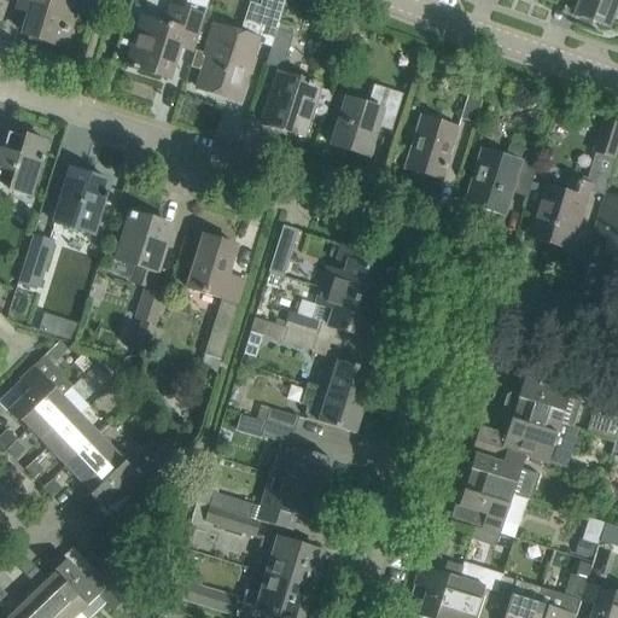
[(28,0),(33,1),(23,34),(63,47),(77,0),(28,0)]
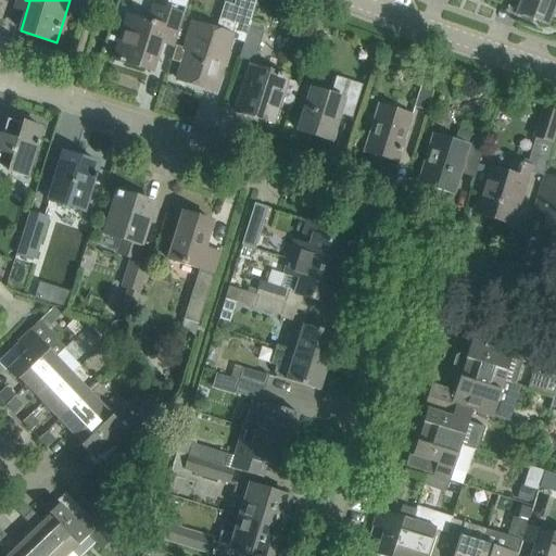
[(250,22),(256,0),(235,0),(232,7),(230,15),(250,22)]
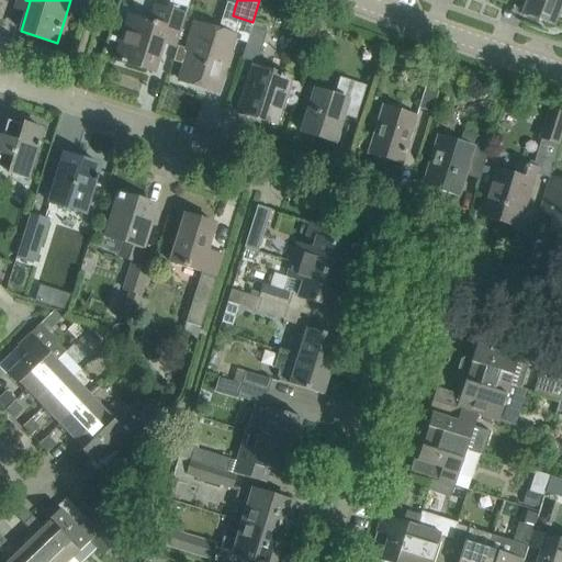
[(528,0),(524,14),(551,25),(560,0),(528,0)]
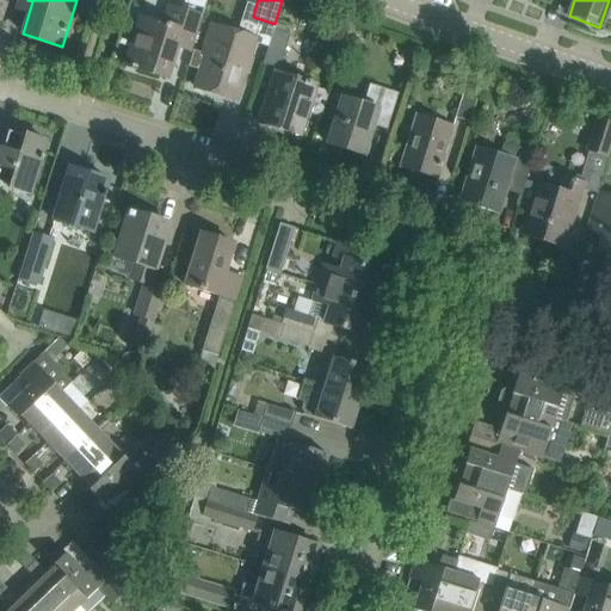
[(266,48),(267,48),(273,31),(272,31),(275,24),(253,17),(255,7),(247,5),(241,23),(240,23),(236,34),(218,28),(209,56),(204,55),(195,88),(235,100),(254,39),(267,44),(266,48)]
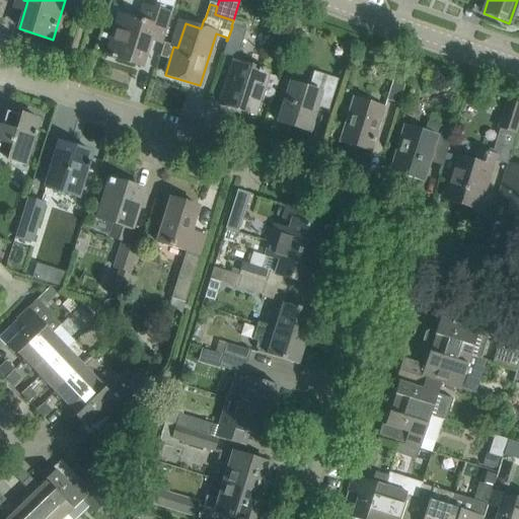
[(161,44),(171,14),(144,6),(139,21),(124,16),(110,59),(114,60),(115,59),(141,67),(148,40),(161,44)]
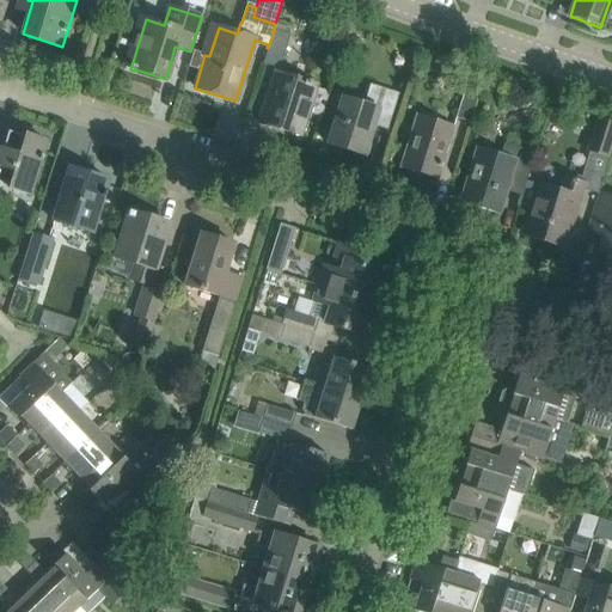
[(274,31),(268,48),(263,65),(280,69),(291,36),(274,31)]
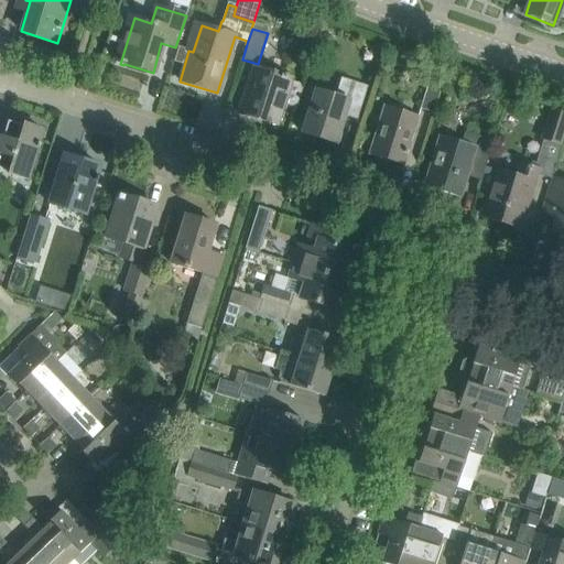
[(429,78),(420,108),(433,111),(446,68),(427,63),(423,77),(429,78)]
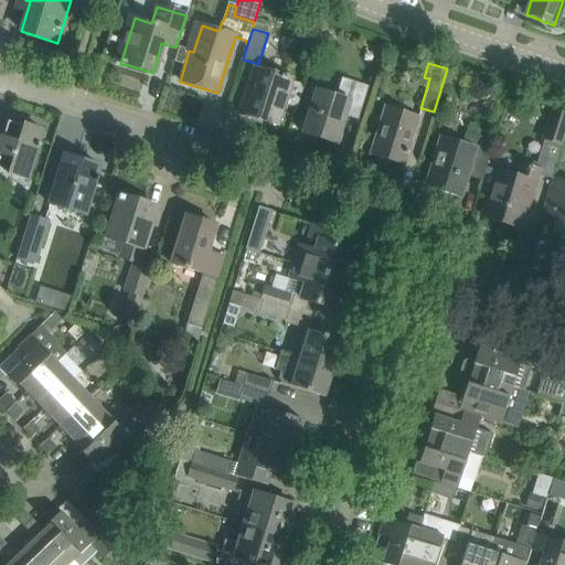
[(254,67),(238,114),(277,126),(284,104),(292,107),(297,105),(302,89),(299,84),(290,81),(291,80),(254,67)]
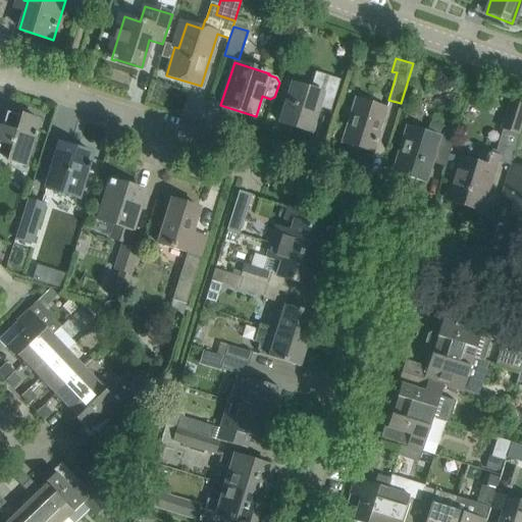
[(318,107),(330,111),(340,81),(315,72),(309,91),(291,85),(279,123),(310,133),(318,107)]
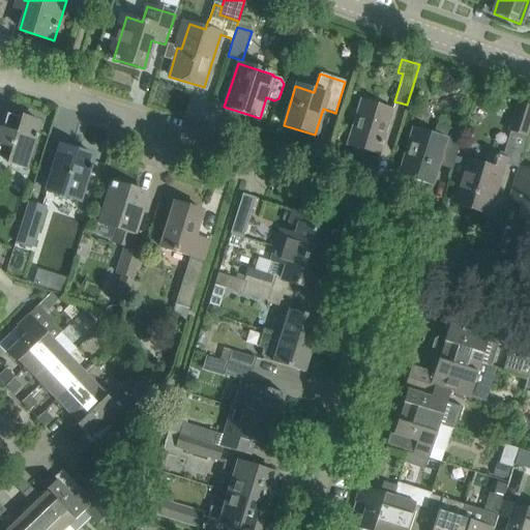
[(518,169),(529,125),(529,101),(518,98),(498,157),(490,154),(486,167),(467,160),(453,204),(486,214),(495,184),(497,185),(504,165),(518,169)]
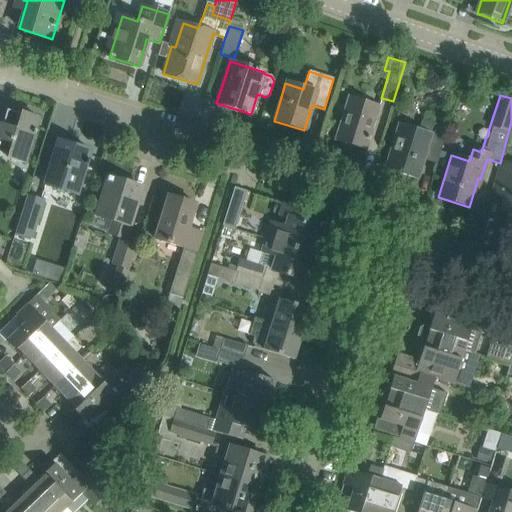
[(348,97),(335,140),(365,149),(379,107),(348,97)]
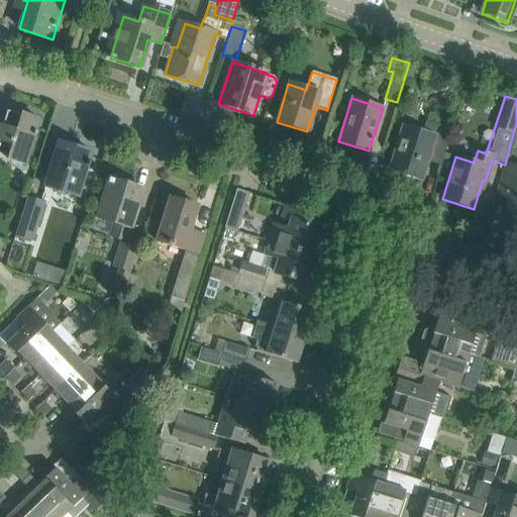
[(0,156),(7,159),(6,160),(24,165),(39,120),(21,114),(21,116),(6,112),(2,126),(0,125),(0,156)]
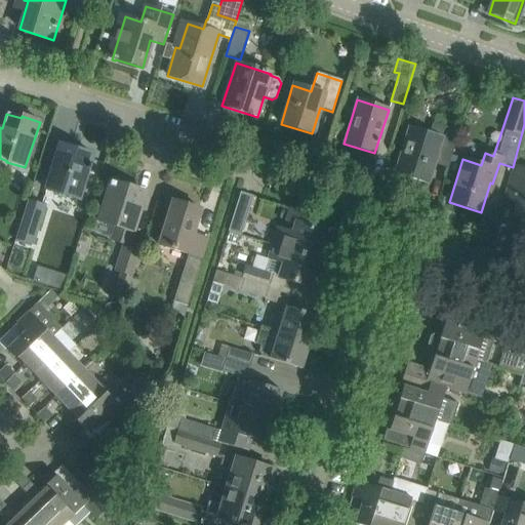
[(436,156),(450,160),(458,132),(433,124),(429,138),(407,132),(396,170),(428,180),(436,156)]
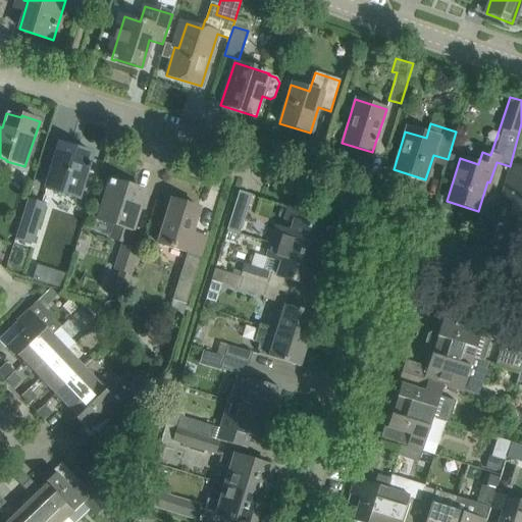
[(92,154),(59,144),(45,189),(79,199),(88,169),(89,169),(91,164),(89,163),(92,154)]
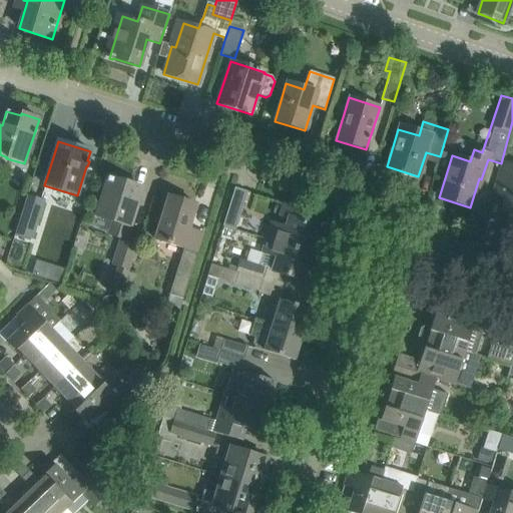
[(502,211),(512,213),(512,165),(503,163),(495,186),(509,190),(502,211)]
